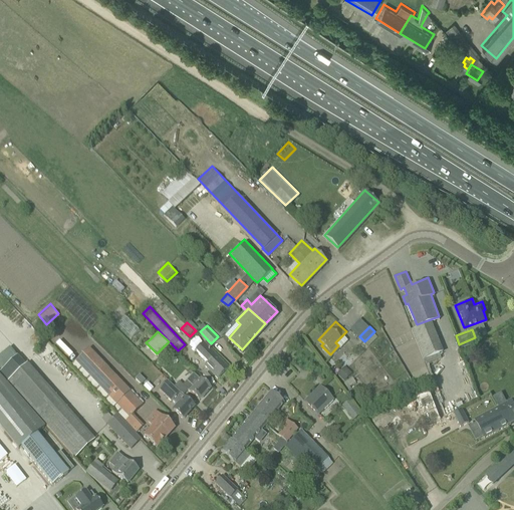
[(205,363),(210,368),(217,375),(228,364),(221,357),(204,341),(196,349),(208,360),(205,363)]
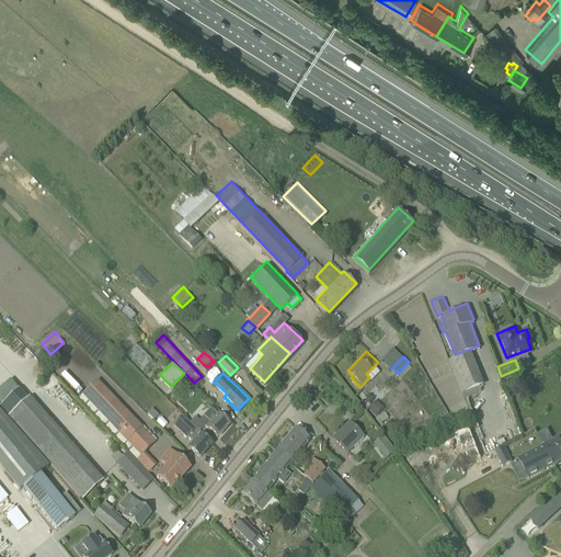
[(184,388),(192,385),(187,376),(180,381),(184,388)]
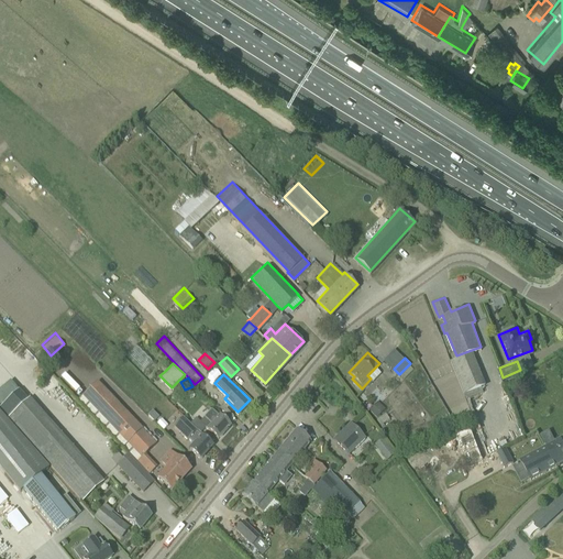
[(81,393),(140,455),(156,440),(127,409),(98,379),(81,393)]
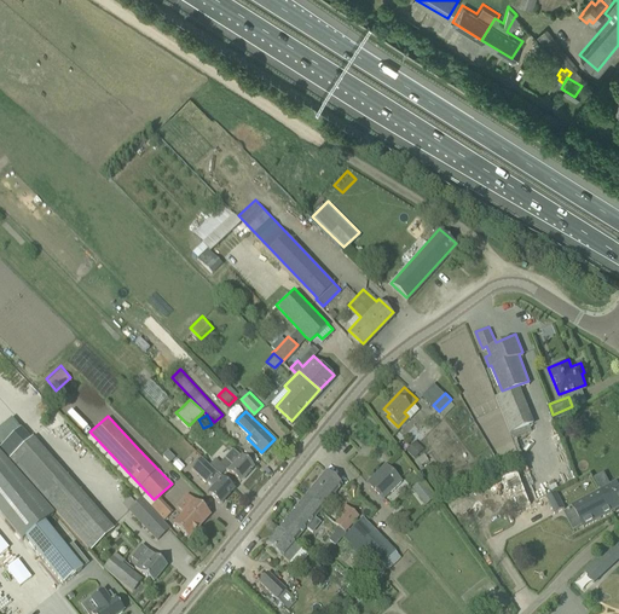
[(32,434),(9,456),(90,546),(114,526),(32,434)]
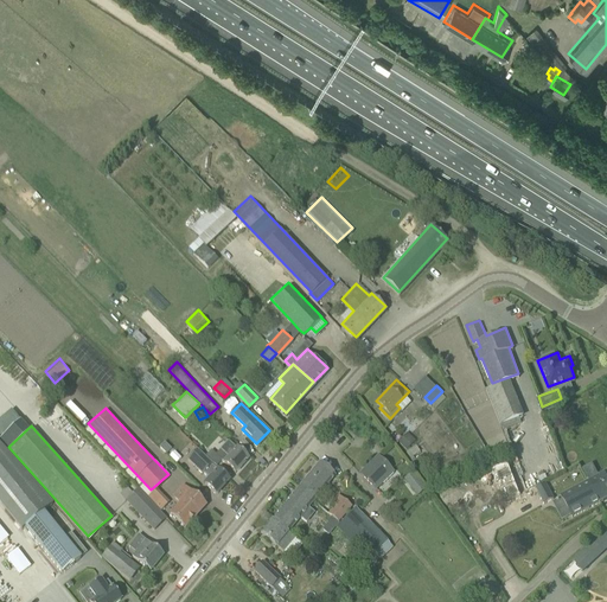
[(397,437),(409,449),(420,440),(408,428),(397,437)]
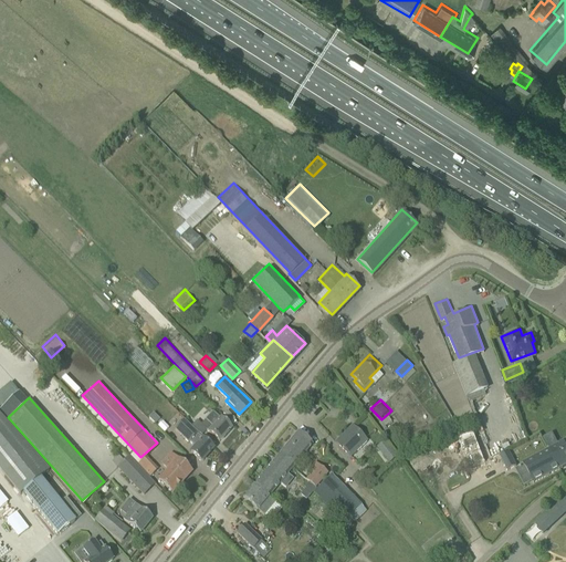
[(212,408),(205,417),(201,420),(197,416),(191,422),(201,432),(207,427),(211,430),(219,438),(231,425),(212,408)]
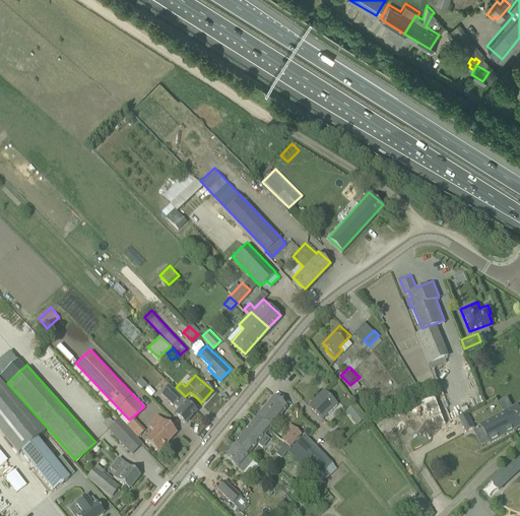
[(0,429),(18,451),(22,448),(54,488),(69,475),(38,436),(45,429),(0,378),(0,429)]
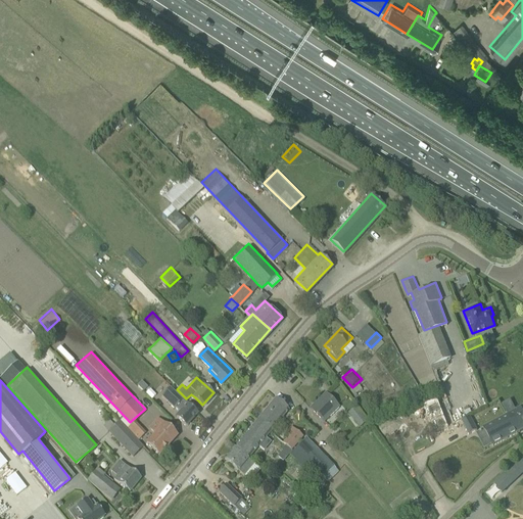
[(180,410),(176,414),(186,423),(196,411),(182,397),(183,396),(170,384),(161,393),(175,406),(175,405),(180,410)]
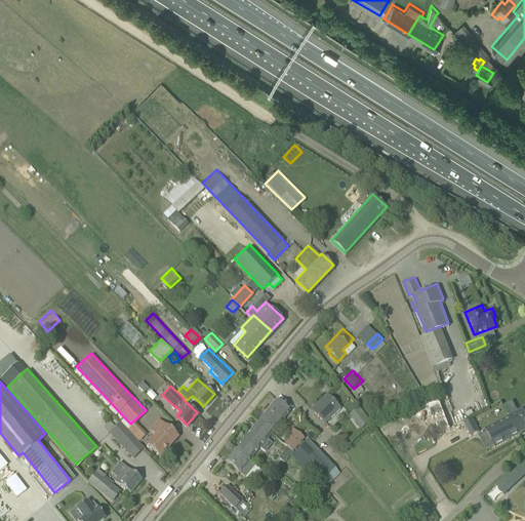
[(339,404),(326,392),(311,407),(324,419),(339,404)]
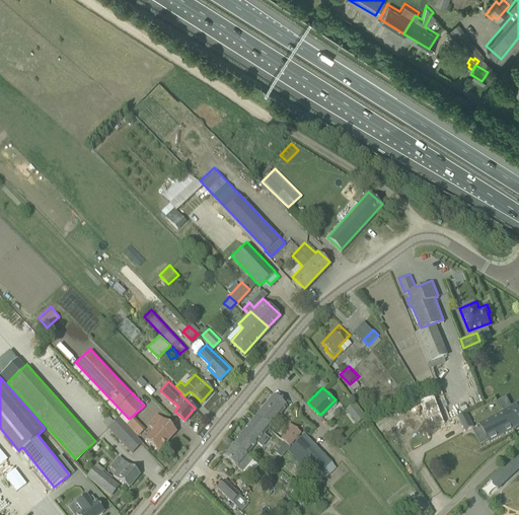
[(254,415),(268,426),(286,403),(273,392),(254,415)]
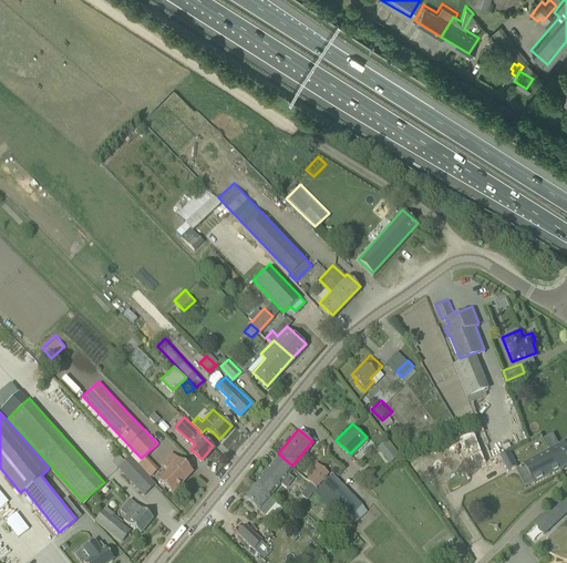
[(553,446),(549,448),(560,467),(566,462),(566,438),(559,442),(555,436),(549,439),(553,446)]
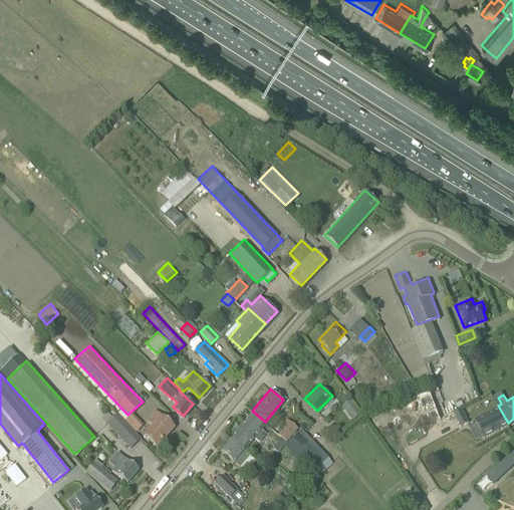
[(360,411),(349,397),(341,403),(351,417),(360,411)]
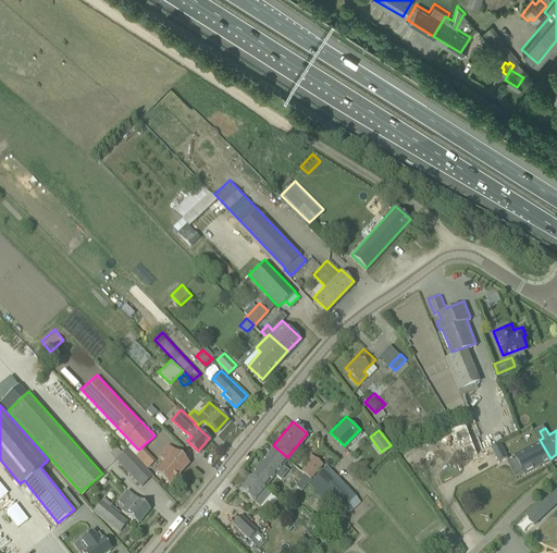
[(508,454),(500,440),(492,445),(499,459),(508,454)]
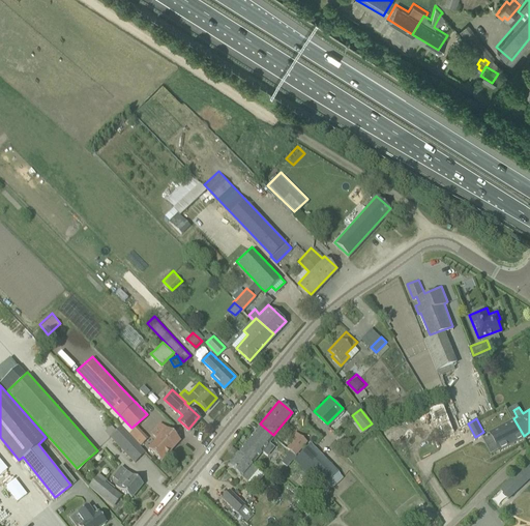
[(499,448),(524,436),(513,418),(490,431),(499,448)]
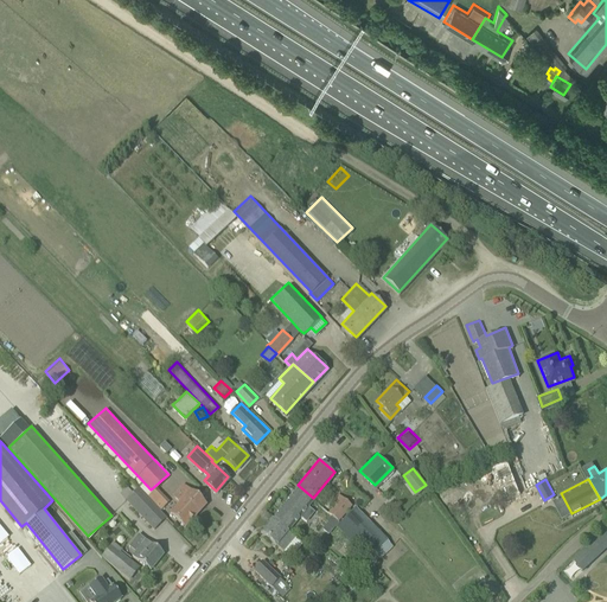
[(179,499),(170,511),(184,524),(205,501),(183,481),(173,493),(179,499)]
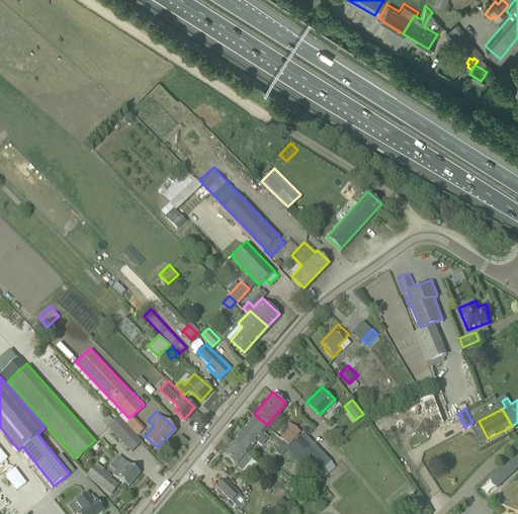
[(106,424),(131,449),(142,439),(117,414),(106,424)]
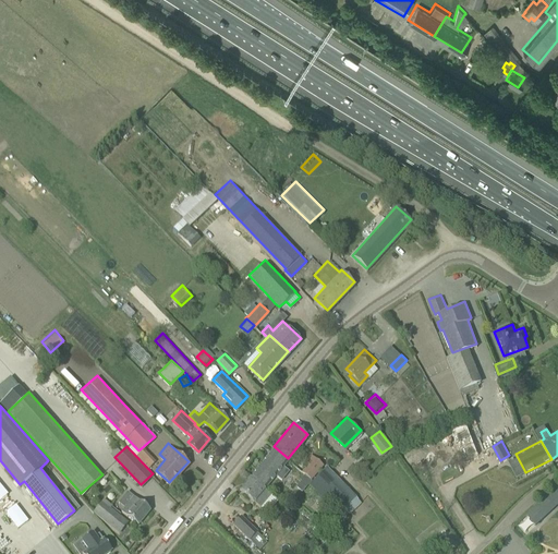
[(280,467),(288,458),(274,446),(251,473),(265,485),(276,472),(281,477),(286,471),(280,467)]
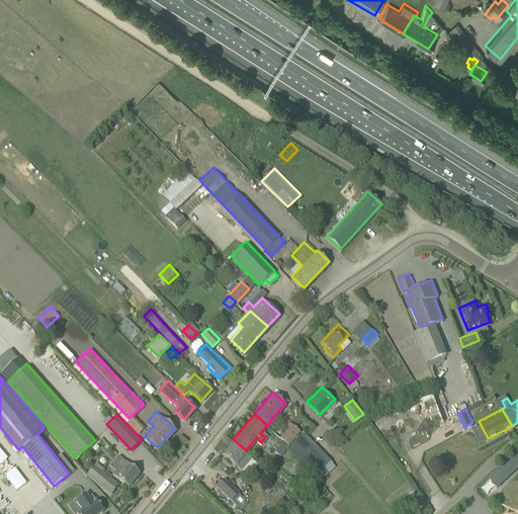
[(287,442),(298,430),(290,423),(279,435),(287,442)]
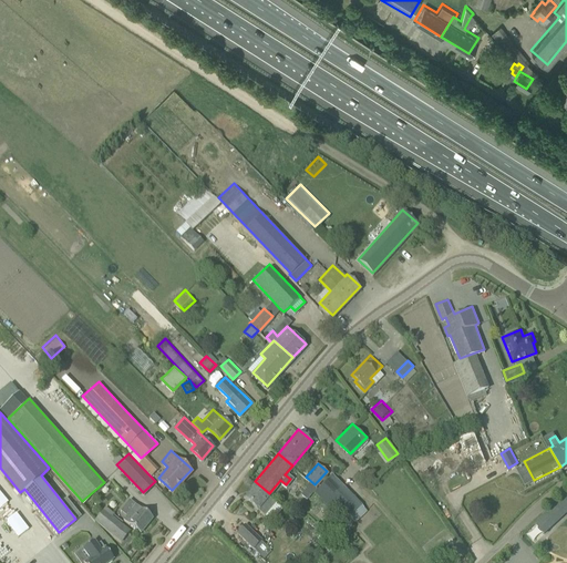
[(344,488),(331,473),(313,490),(328,504),(344,488)]
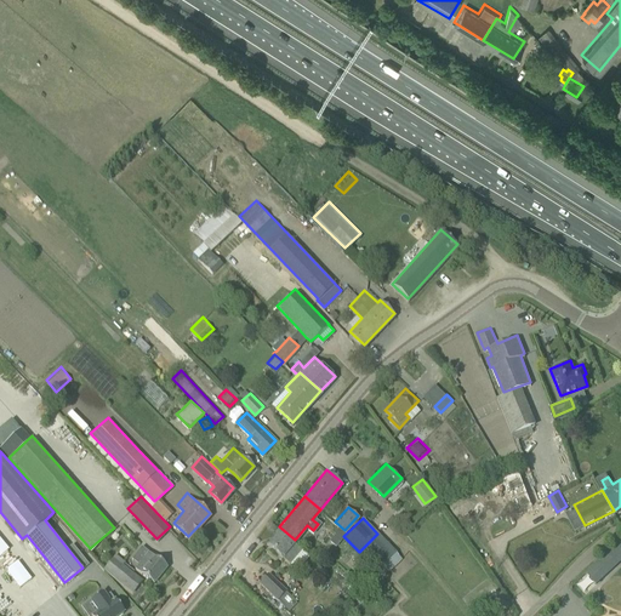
[(301,546),(295,540),(279,526),(266,542),(275,549),(289,560),(301,546)]
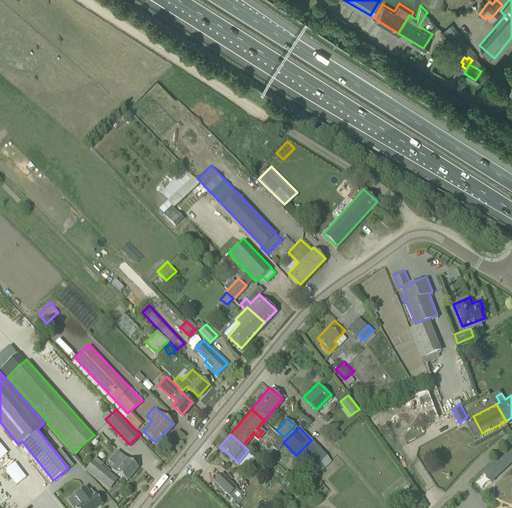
[(280,434),(271,444),(277,448),(285,438),(280,434)]
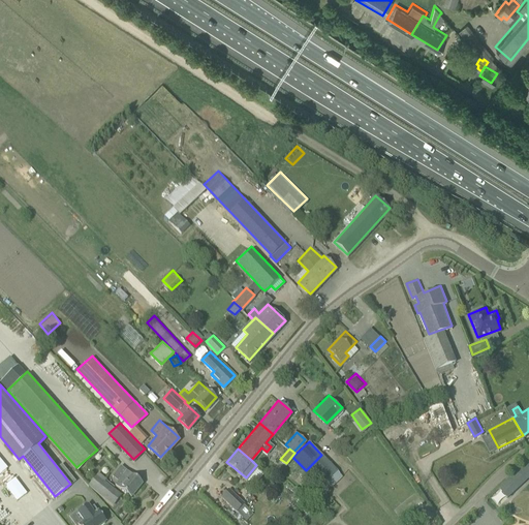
[(0,475),(0,476),(10,467),(0,455),(0,475)]
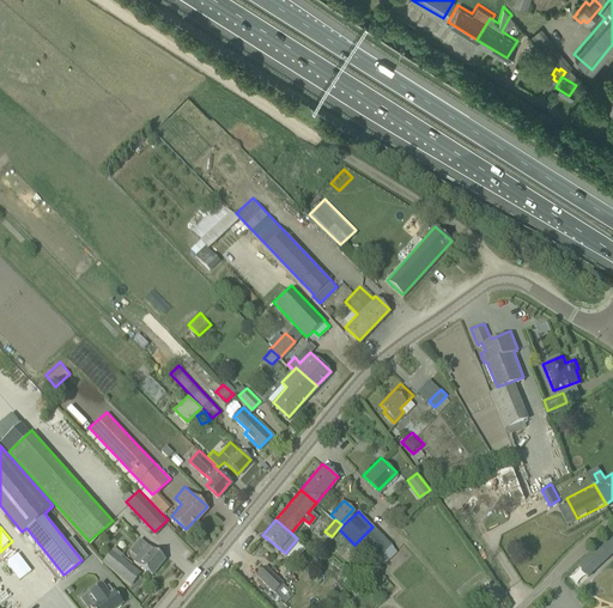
[(580,587),(612,553),(612,527),(566,573),(580,587)]
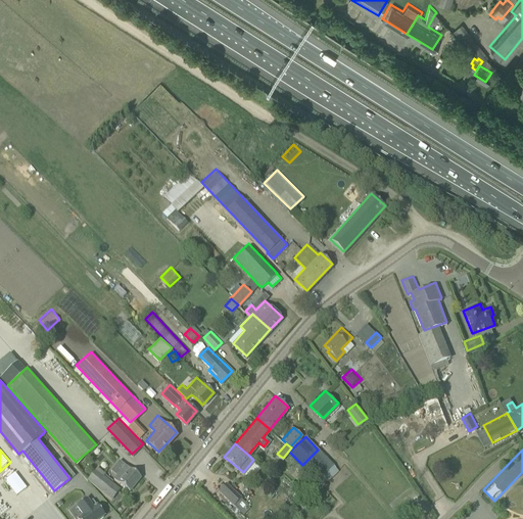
[(129,489),(140,475),(125,463),(113,476),(129,489)]
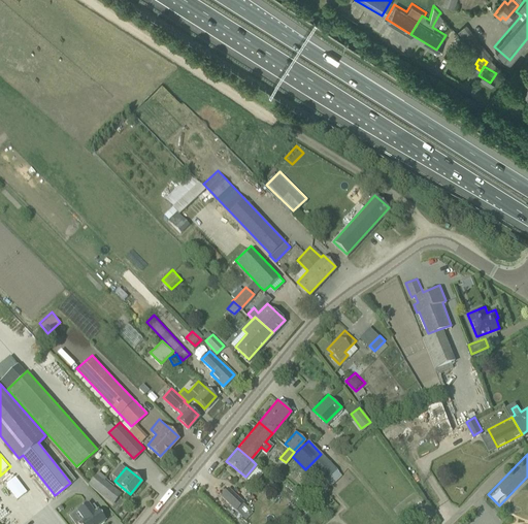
[(120,491),(104,479),(106,476),(98,468),(88,481),(111,501),(120,491)]
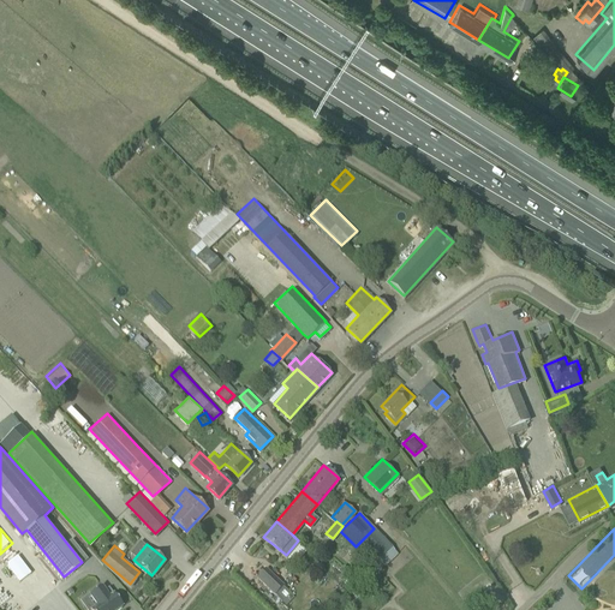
[(6,561),(21,579),(33,569),(18,551),(6,561)]
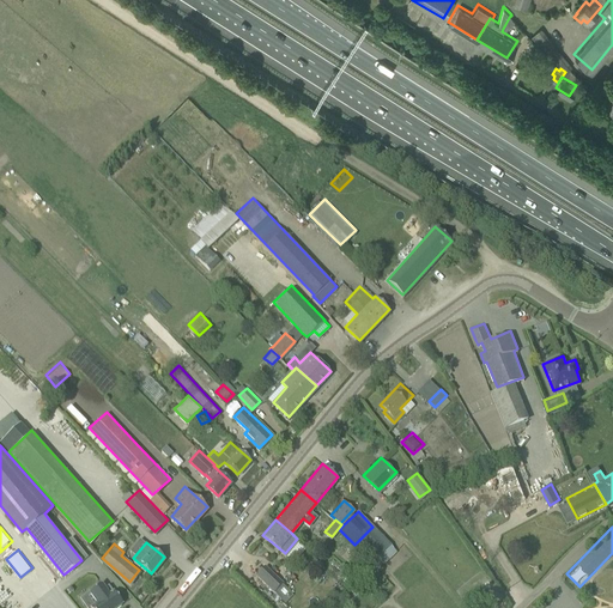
[(281,581),(265,564),(256,572),(273,589),(281,581)]
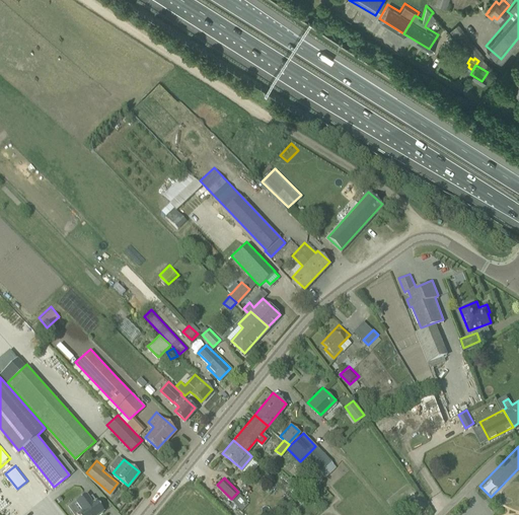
[(76,513),(77,514),(94,514),(103,509),(91,493),(88,496),(86,493),(75,500),(82,509),(76,513)]
